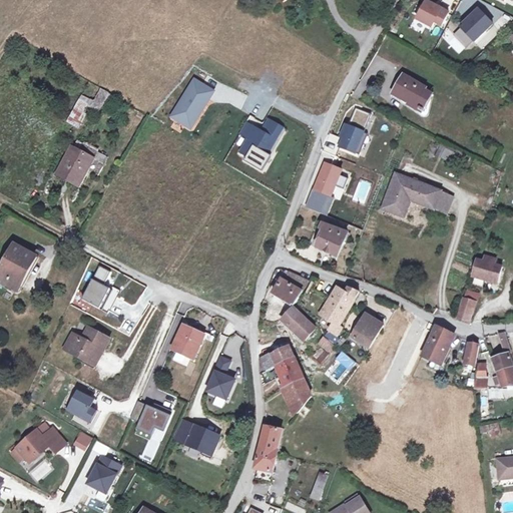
[(448,10),(429,0),(424,0),(415,18),(430,26),(433,20),(441,24),(448,10)]
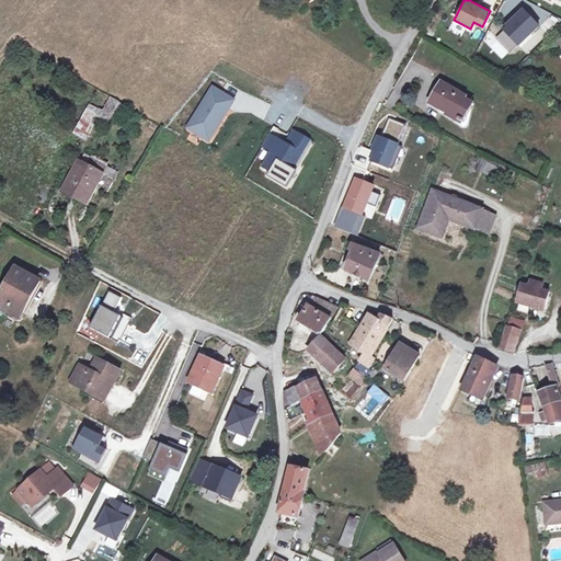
[(537,24),(522,9),(503,26),(518,43),(537,24)]
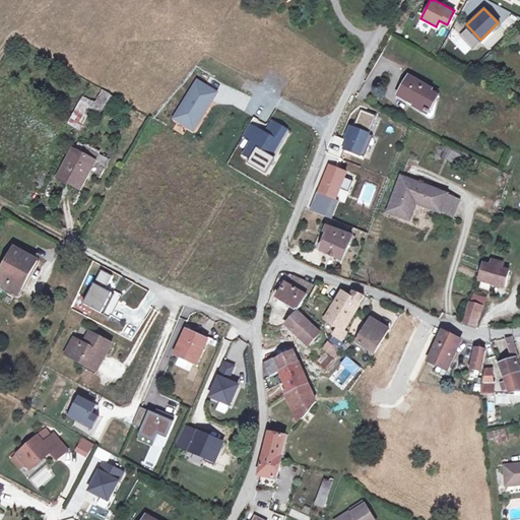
[(431,88),(407,75),(397,94),(427,111),(436,93),(430,90),(431,88)]
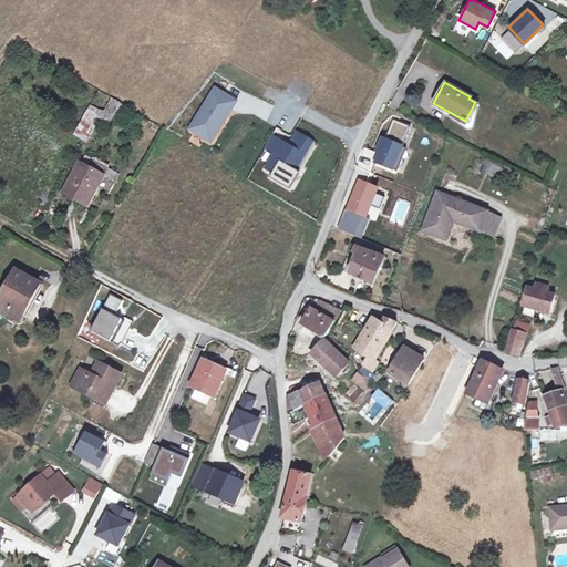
[(237,101),(216,88),(191,129),(212,142),(237,101)]
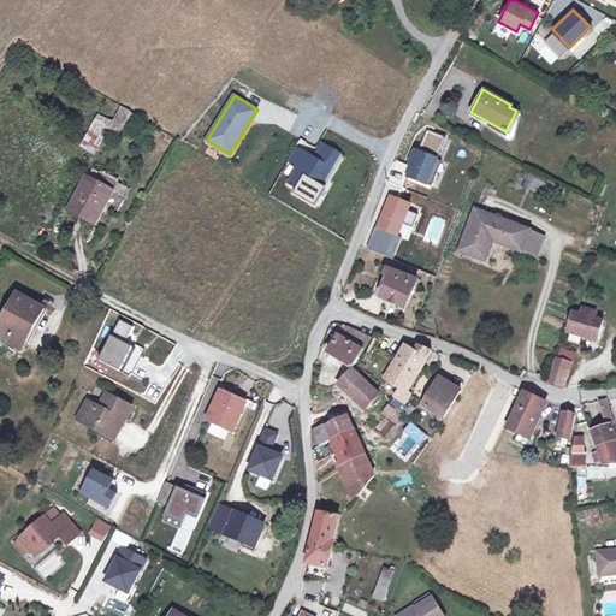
[(113,122),(98,113),(78,146),(95,154),(108,130),(117,135),(122,126),(128,130),(137,114),(122,106),(113,122)]
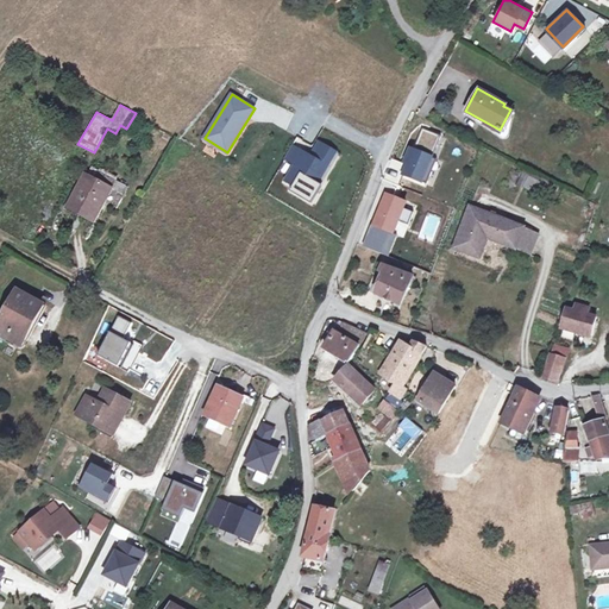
[(332,151),(319,144),(312,157),(293,148),(287,159),(295,163),(286,181),(294,184),(292,189),(311,199),(319,184),(315,183),(332,151)]
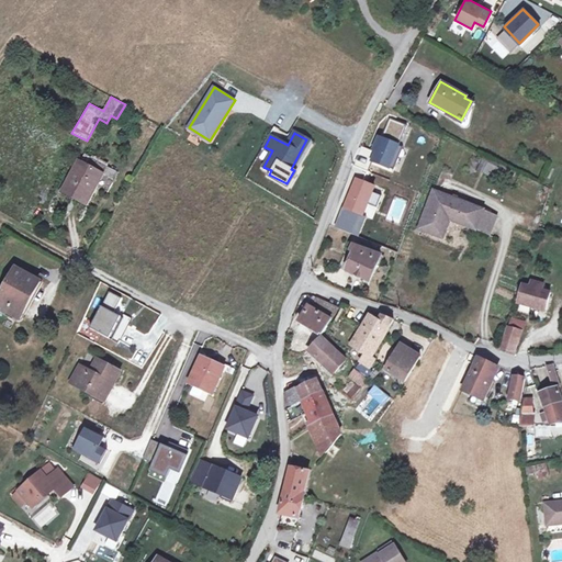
[(93,139),(89,148),(102,156),(107,148),(93,139)]
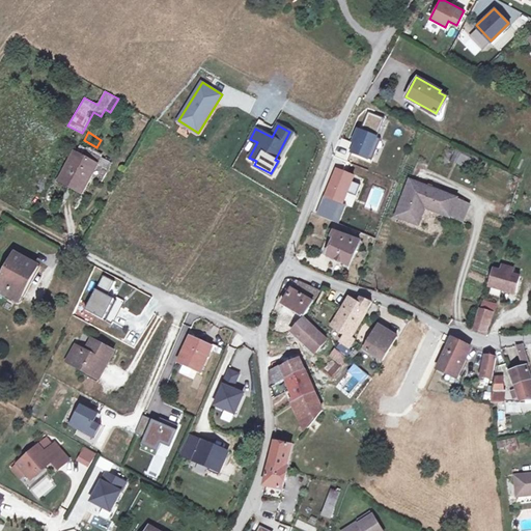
[(73,134),(54,166),(78,178),(88,160),(96,147),(84,140),(73,134)]
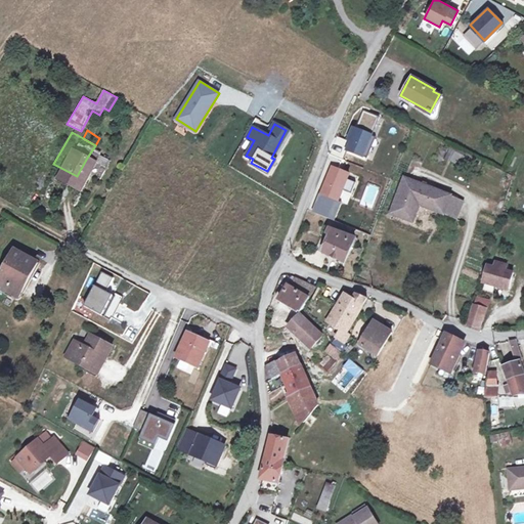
[(106,151),(95,145),(87,158),(98,165),(106,151)]
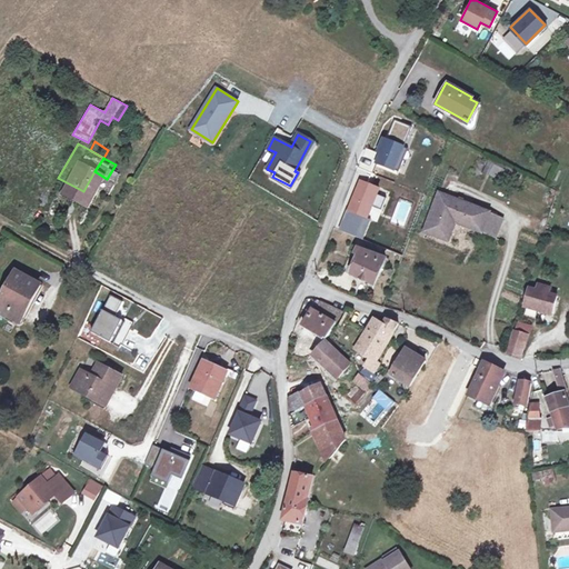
[(56,182),(81,196),(83,191),(58,178),(56,182)]
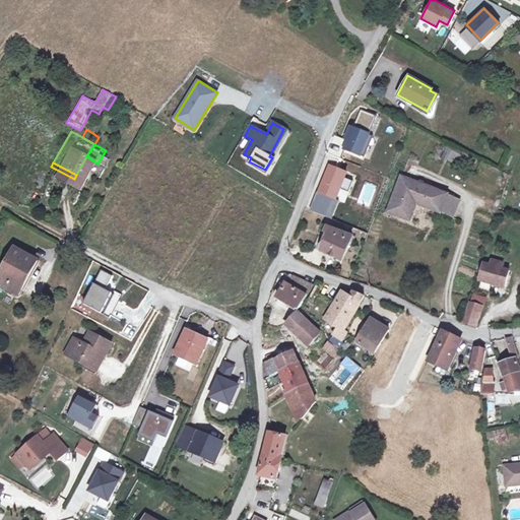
[(400,183),(410,187),(413,182),(403,177),(400,183)]
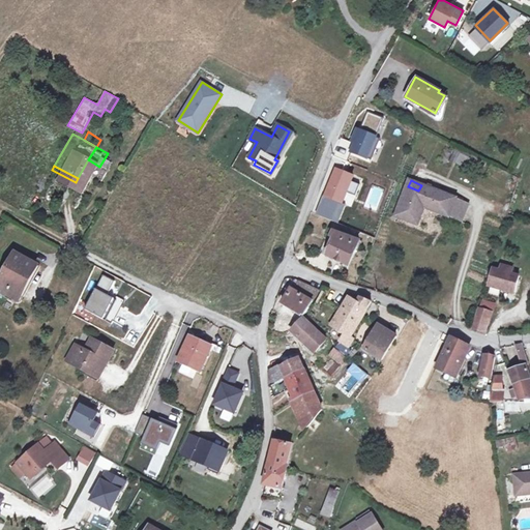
[(408,186),(396,215),(418,225),(425,208),(450,218),(458,200),(421,185),(418,190),(408,186)]
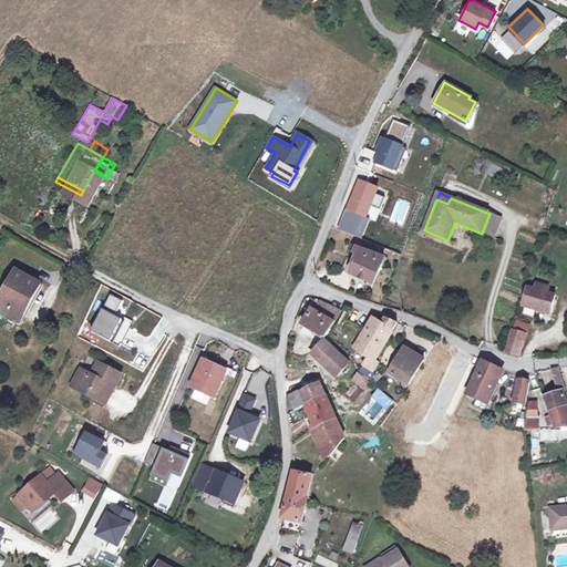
[(349,209),(340,227),(356,234),(364,215),(349,209)]
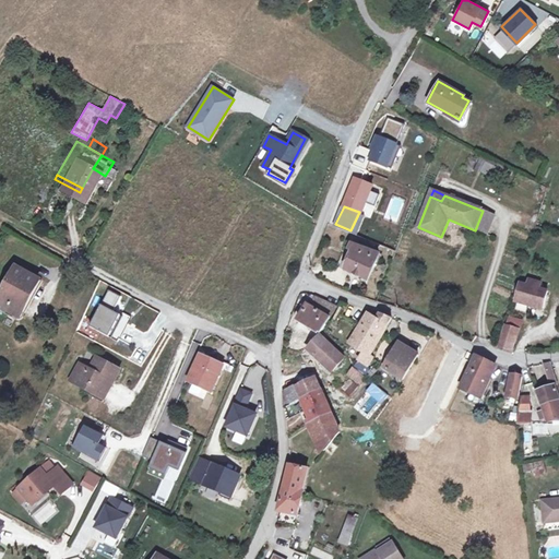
[(487,236),(496,216),(483,211),(475,230),(487,236)]
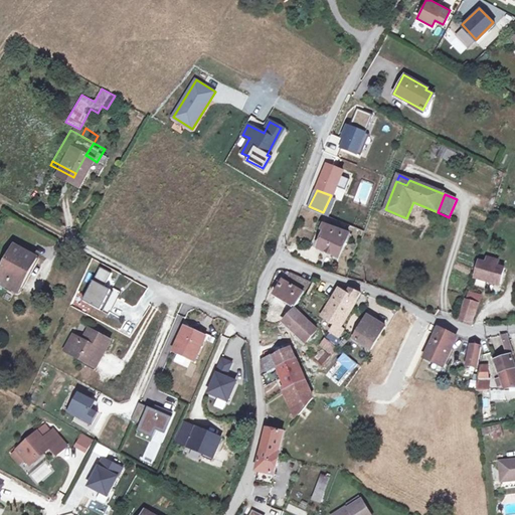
[(337,199),(331,195),(323,212),(330,215),(337,199)]
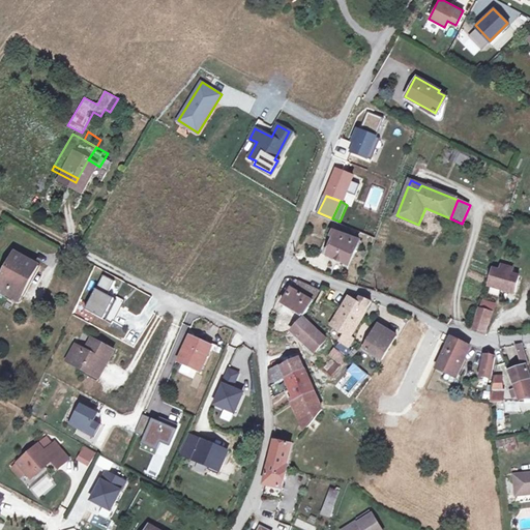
[(334,238),(326,256),(349,266),(357,246),(359,241),(334,232),(332,237),(334,238)]
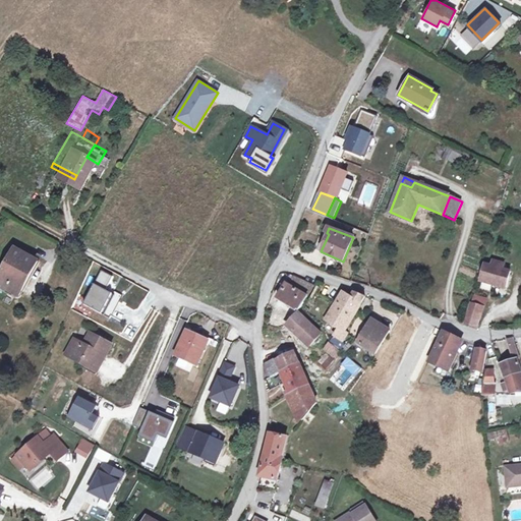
[(10,244),(0,262),(0,280),(13,288),(31,255),(10,244)]
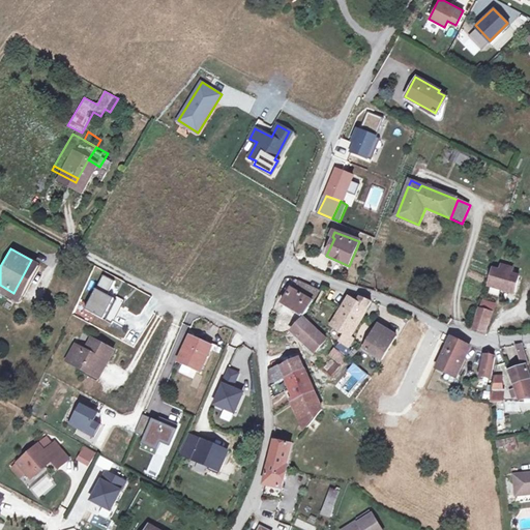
[(496,268),(492,285),(517,290),(521,274),(496,268)]
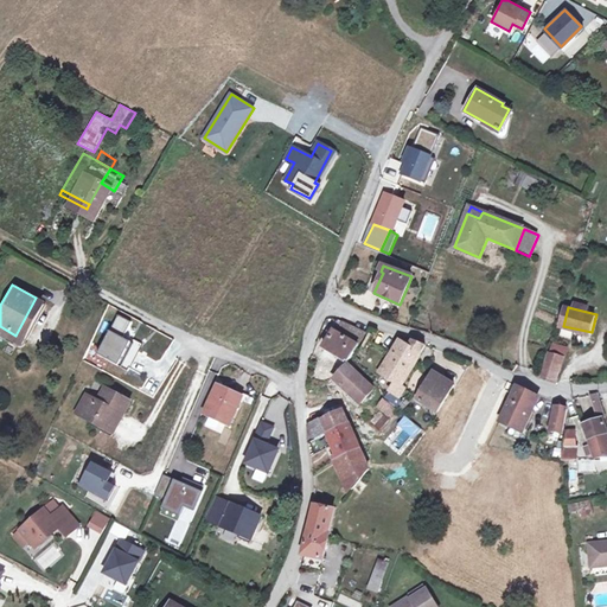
[(128,323),(117,318),(98,356),(120,365),(132,342),(121,337),(128,323)]
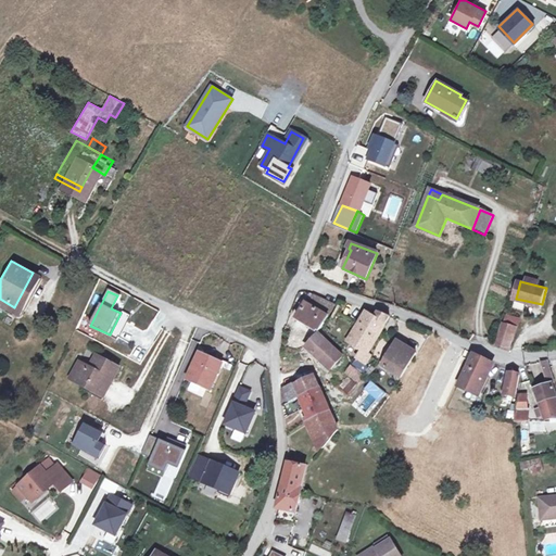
[(307,297),(297,295),(294,298),(292,303),(289,310),(298,314),(295,317),(318,331),(328,316),(333,304),(323,298),(313,293),(311,297),(306,303),(304,302),(307,297)]
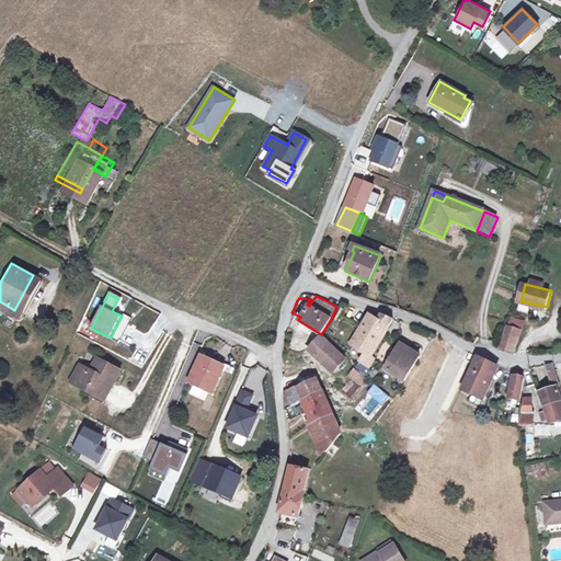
[(370,315),(359,332),(381,340),(393,318),(381,312),(378,318),(370,315)]
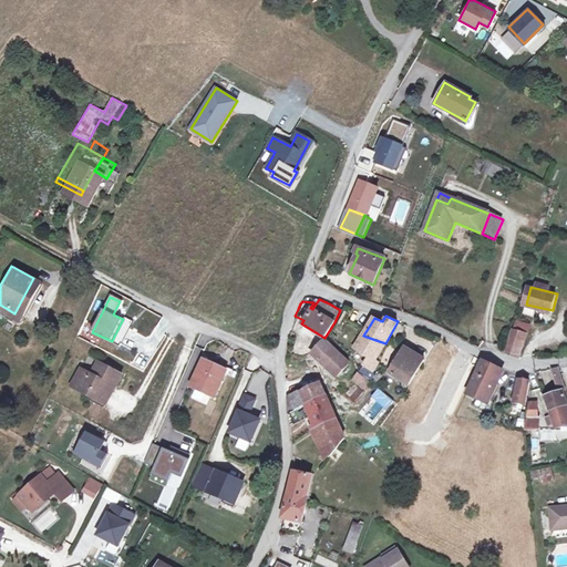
[(515,319),(513,326),(528,331),(531,325),(515,319)]
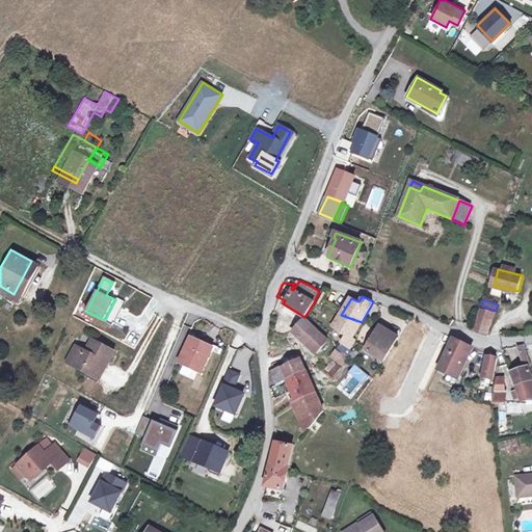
[(484,309),(477,330),(487,334),(495,311),(484,309)]
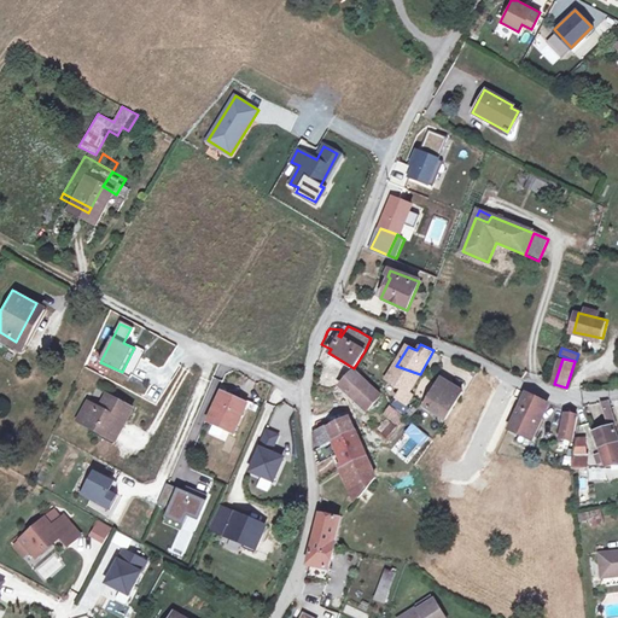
[(420,374),(396,366),(390,374),(389,377),(404,390),(400,400),(409,406),(414,396),(414,395),(410,391),(420,374)]
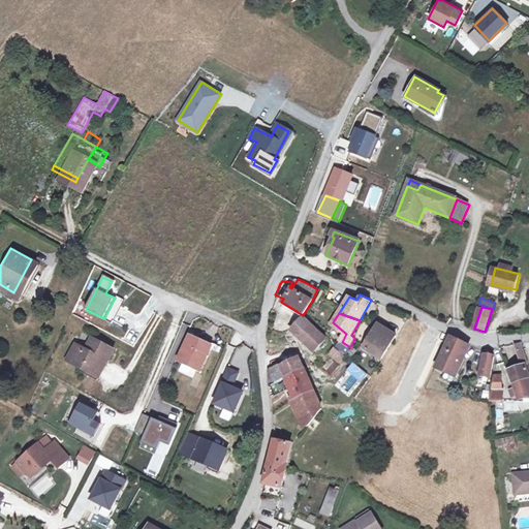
[(327,337),(304,317),(298,323),(293,329),(315,349),(327,337)]
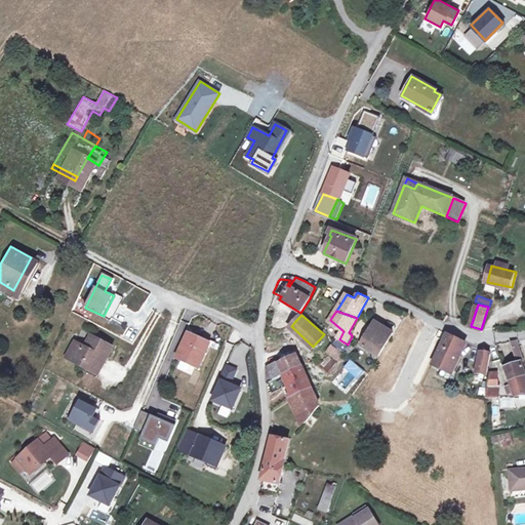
[(374,321),(360,344),(378,356),(394,333),(374,321)]
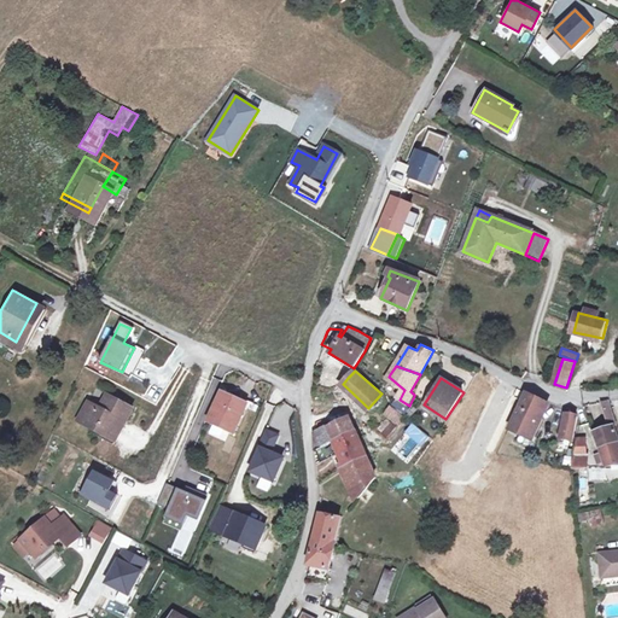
[(86,396),(76,414),(108,431),(117,413),(123,415),(130,403),(104,389),(97,402),(86,396)]
